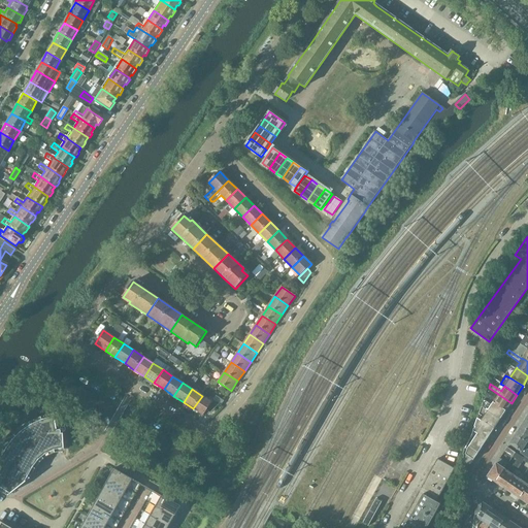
[(505,411),(512,403),(498,395),(495,399),(487,394),(485,400),(494,406),(495,404),(505,411)]
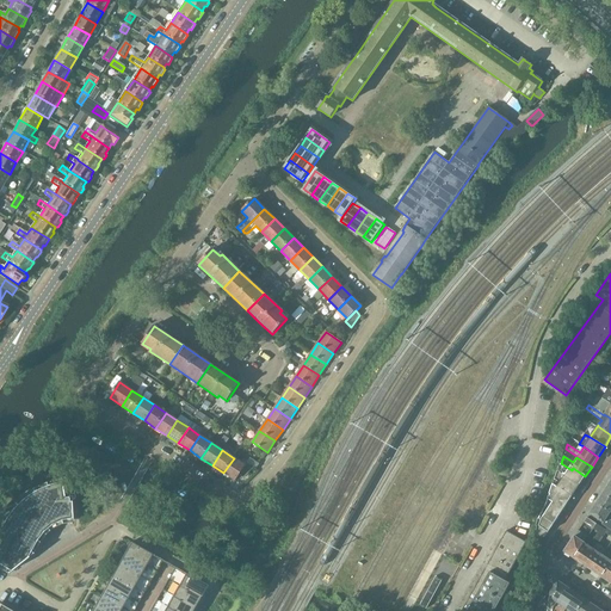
[(234,458),(223,473),(235,481),(240,475),(246,466),(234,458)]
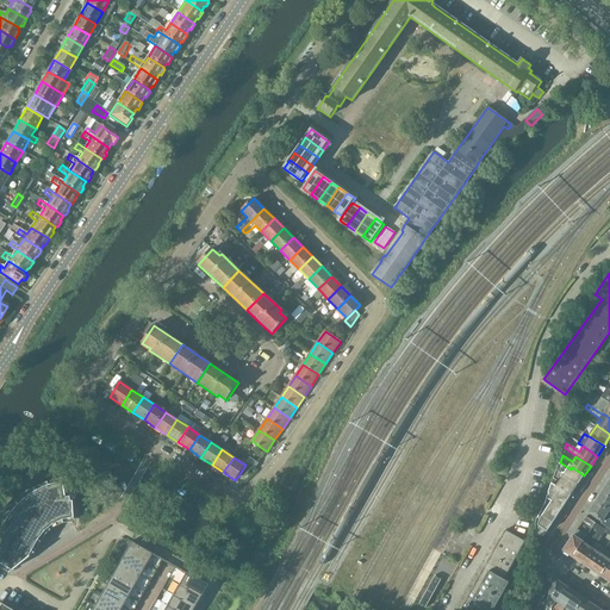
[(578,485),(584,475),(572,467),(571,470),(560,462),(560,461),(556,471),(578,485)]
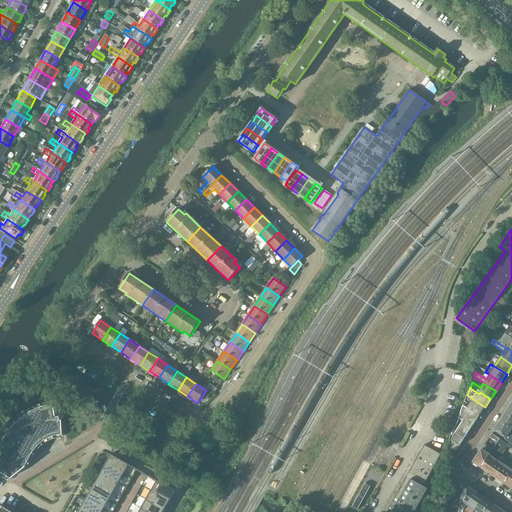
[(213,392),(207,388),(206,390),(201,398),(205,401),(213,392)]
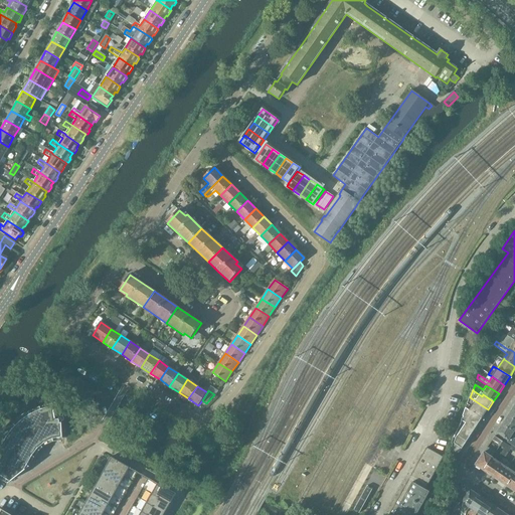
[(482,419),(488,409),(471,398),(469,399),(474,402),(469,411),(470,411),(469,412),(472,414),(474,412),(482,419)]
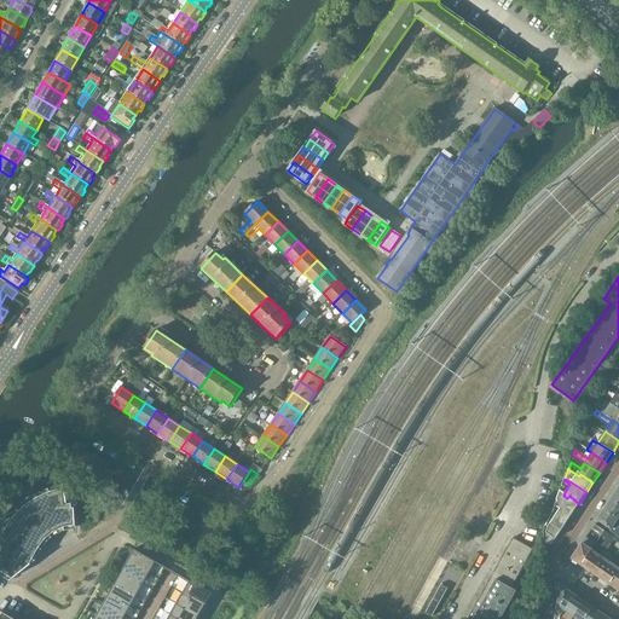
[(69,509),(69,504),(64,505),(62,489),(47,493),(34,499),(22,508),(11,518),(4,530),(0,534),(0,573),(10,579),(9,579),(10,580),(33,562),(30,560),(36,549),(44,541),(52,533),(62,528),(73,526),(71,509),(69,509)]
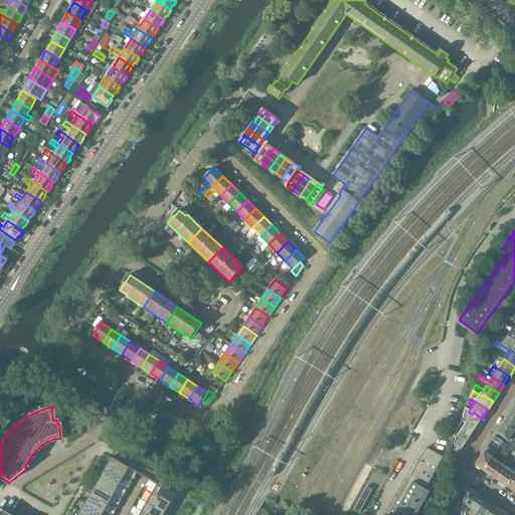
[(482,419),(472,414),(469,412),(469,413),(467,412),(461,425),(463,427),(457,437),(458,437),(454,445),(454,444),(451,459),(455,461),(482,419)]
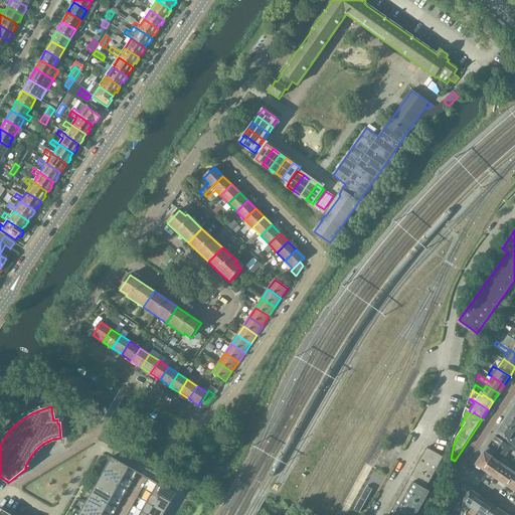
[(514,419),(508,415),(503,424),(514,433),(514,419)]
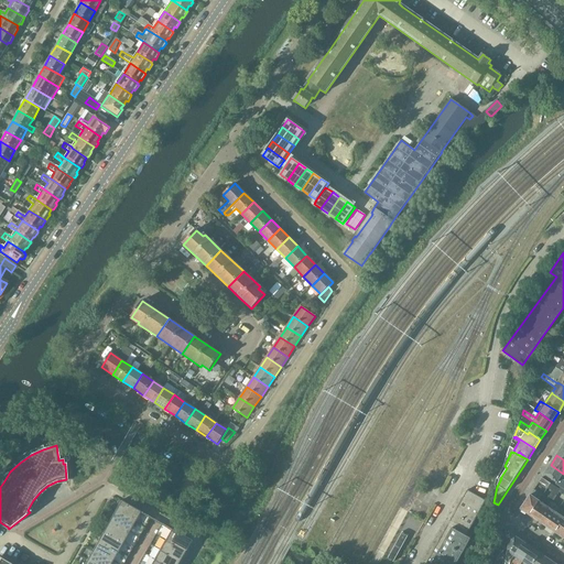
[(563,474),(551,465),(544,475),(556,483),(555,485),(563,489),(563,480),(560,479),(563,474)]
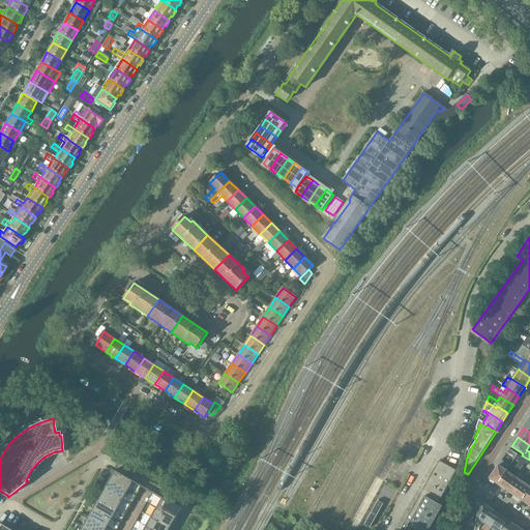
[(509,449),(506,453),(514,460),(518,455),(509,449)]
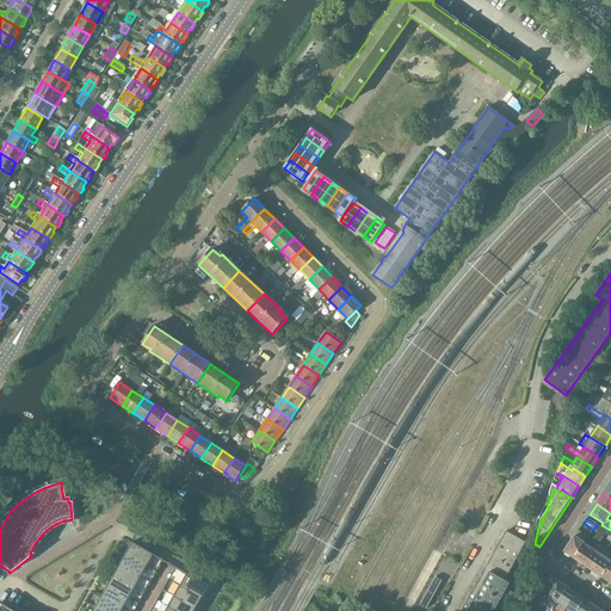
[(574,559),(582,565),(593,549),(606,531),(597,525),(593,530),(598,534),(590,547),(585,543),(584,543),(574,559)]
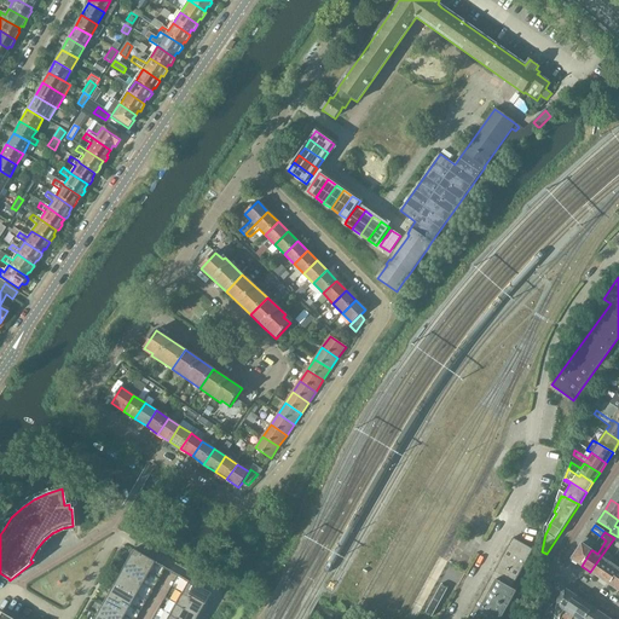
[(582,566),(591,550),(593,550),(596,544),(585,538),(572,560),(582,566)]
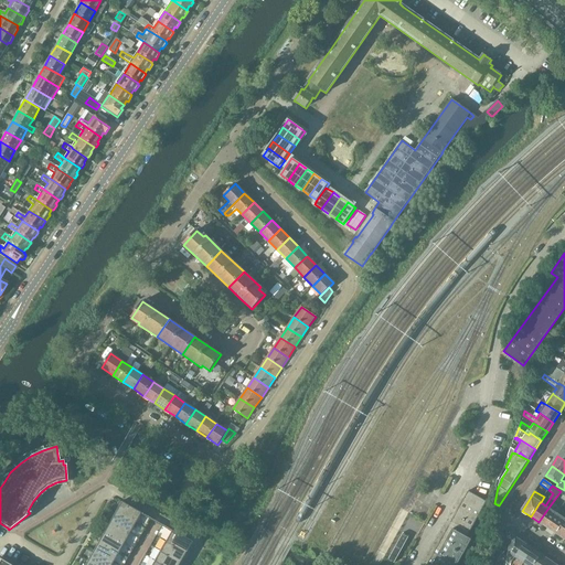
[(427,564),(457,564),(471,541),(467,539),(487,502),(468,492),(427,564)]
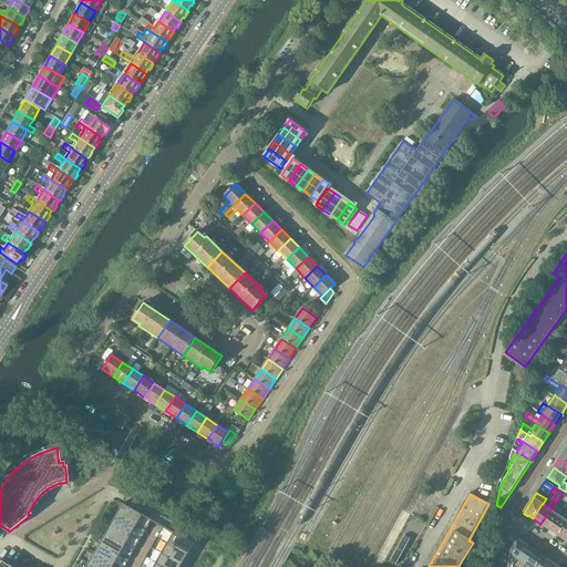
[(555,513),(550,509),(540,524),(549,531),(559,516),(563,511),(566,503),(566,500),(565,498),(558,507),(559,507),(555,513)]
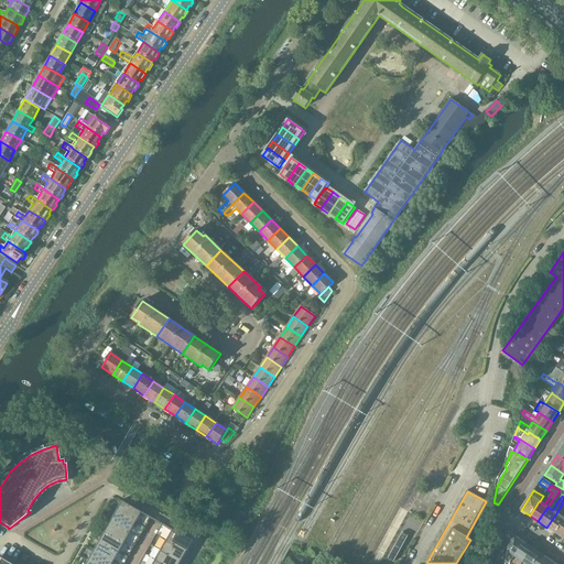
[(115,511),(134,522),(140,512),(120,501),(115,511)]
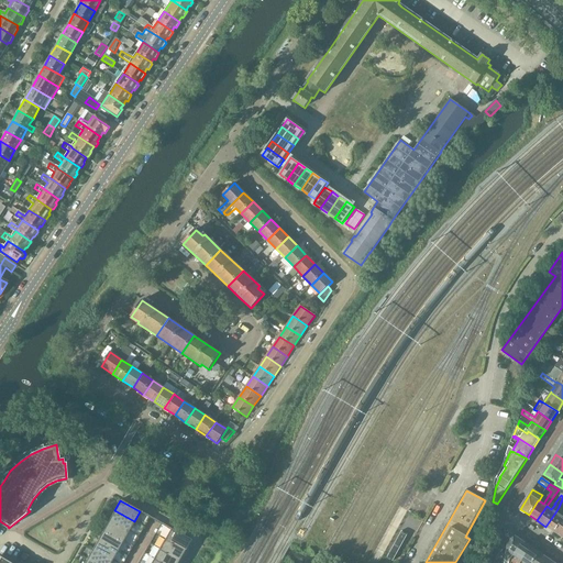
[(562,509),(559,507),(555,512),(545,527),(554,532),(562,518),(562,509)]
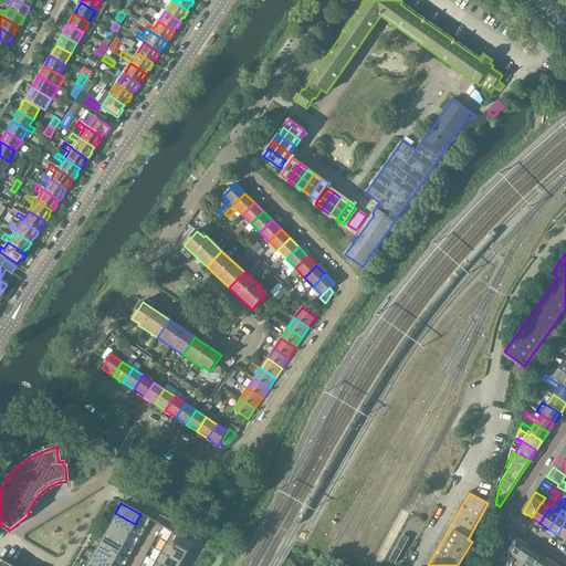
[(109,523),(129,534),(135,524),(115,513),(109,523)]
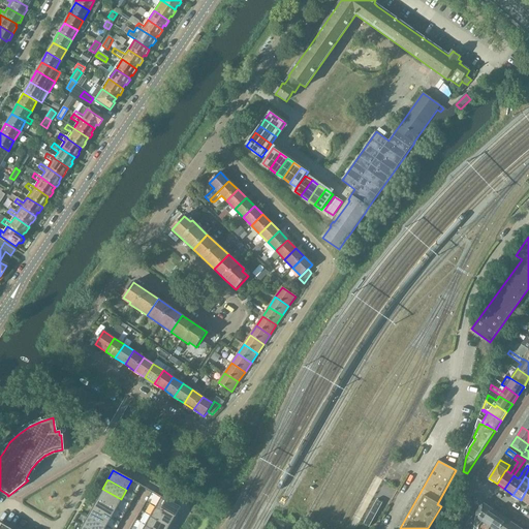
[(121,499),(102,489),(97,498),(116,508),(121,499)]
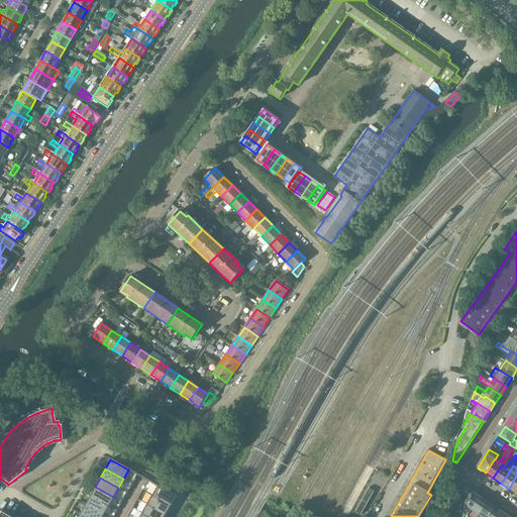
[(95,487),(90,496),(108,506),(113,497),(95,487)]
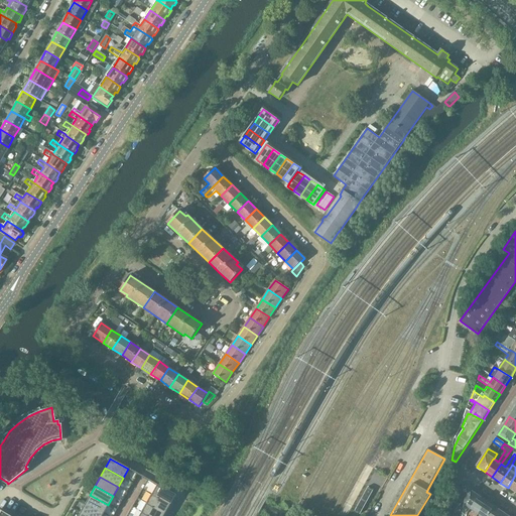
[(174,495),(156,486),(151,494),(169,504),(174,495)]
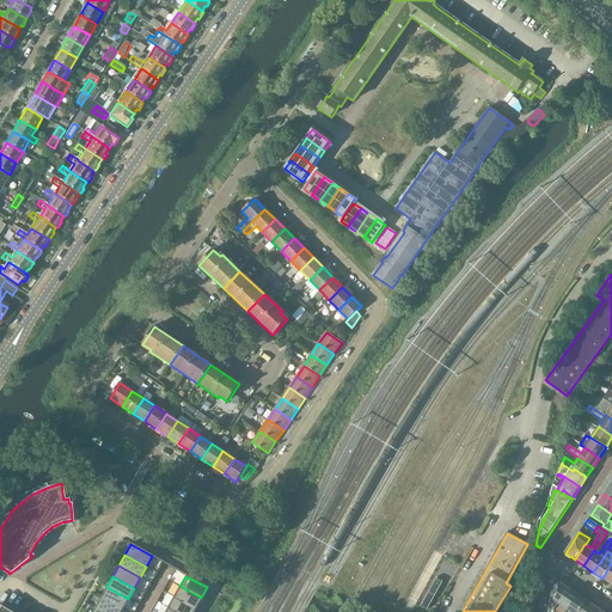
[(435,579),(420,606),(427,610),(442,582),(435,579)]
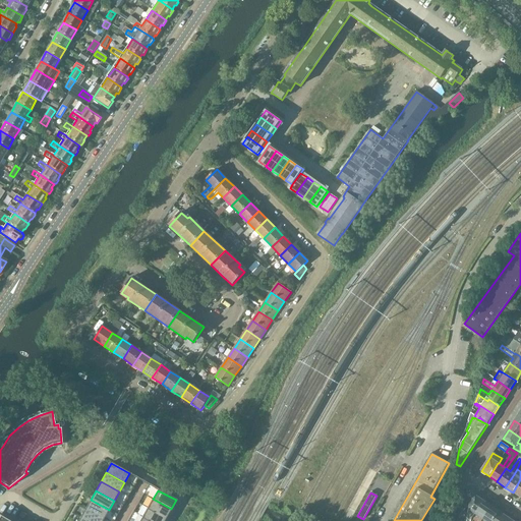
[(469,517),(472,519),(484,502),(475,496),(472,497),(466,516),(469,517)]
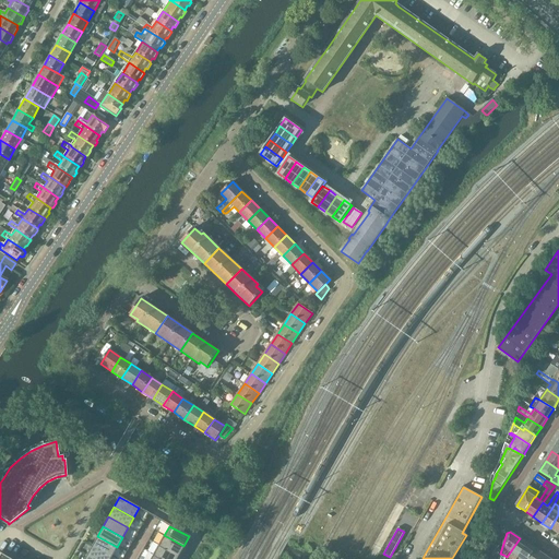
[(178,556),(183,546),(164,535),(158,545),(178,556)]
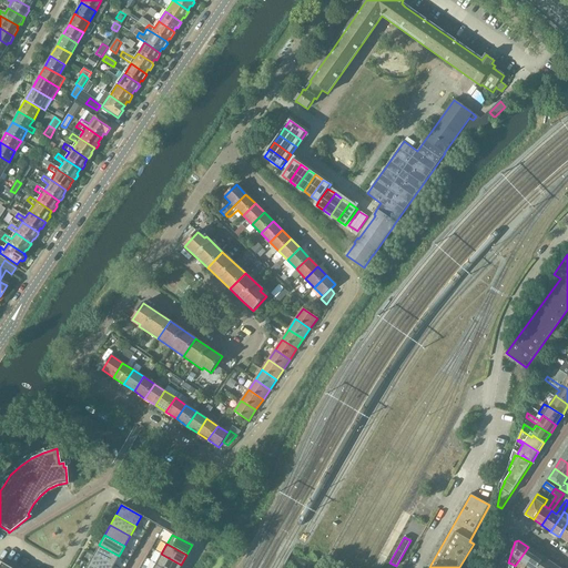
[(99,545),(93,555),(113,566),(119,556),(99,545)]
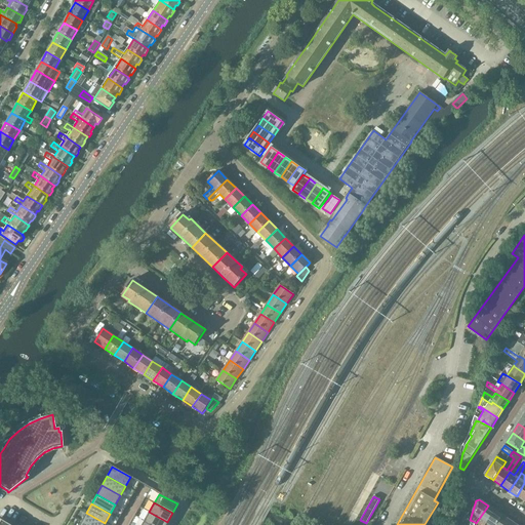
[(485,524),(495,511),(488,506),(476,523),(474,524),(485,524)]
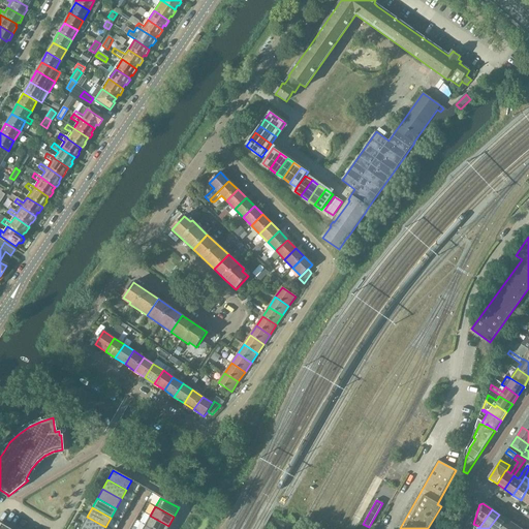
[(499,515),(489,528),(500,528),(507,520),(499,515)]
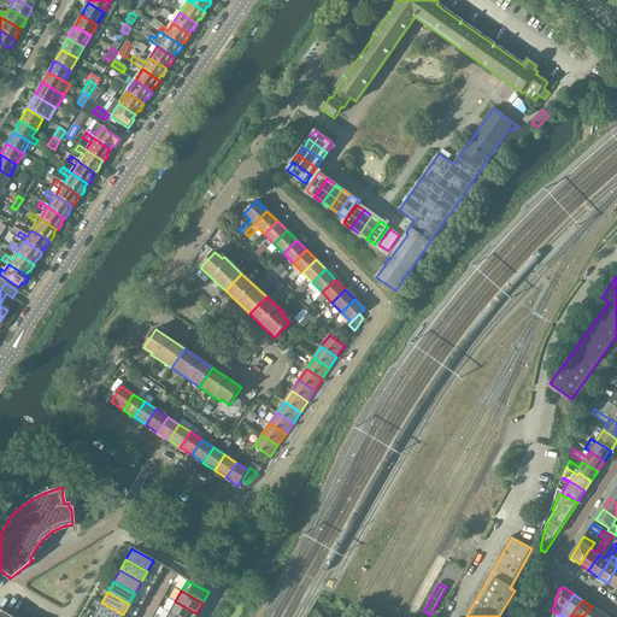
[(194,616),(197,613),(175,601),(169,612),(176,616),(194,616)]
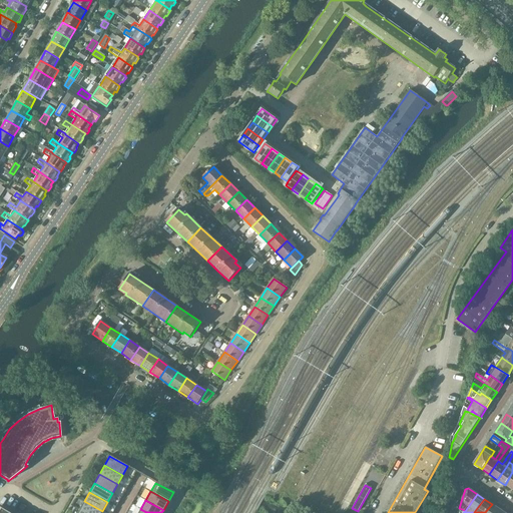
[(100,512),(102,511),(84,501),(79,510),(84,512),(100,512)]
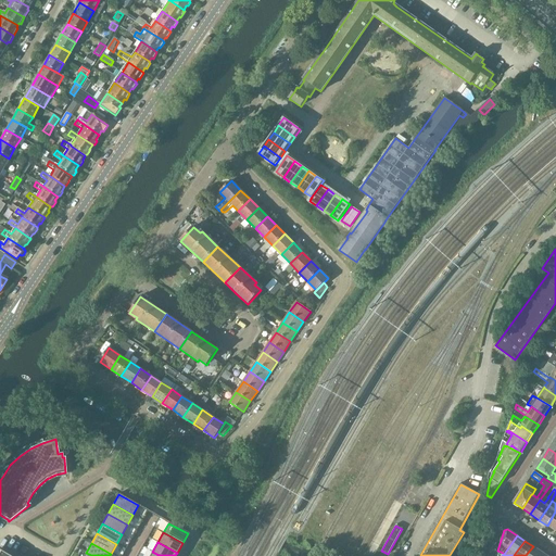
[(538,555),(541,552),(533,546),(526,555),(538,555)]
